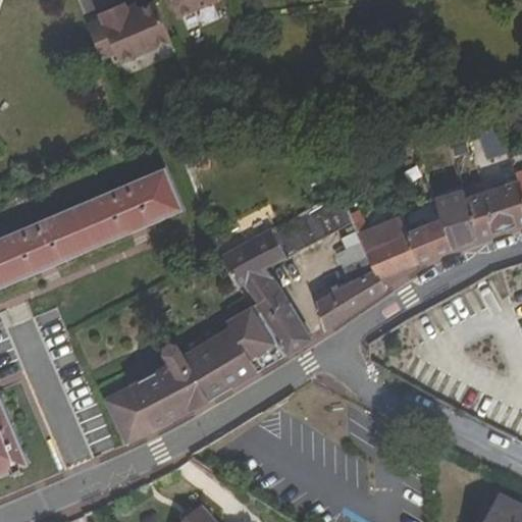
[(208,0),(170,0),(178,15),(208,0)]
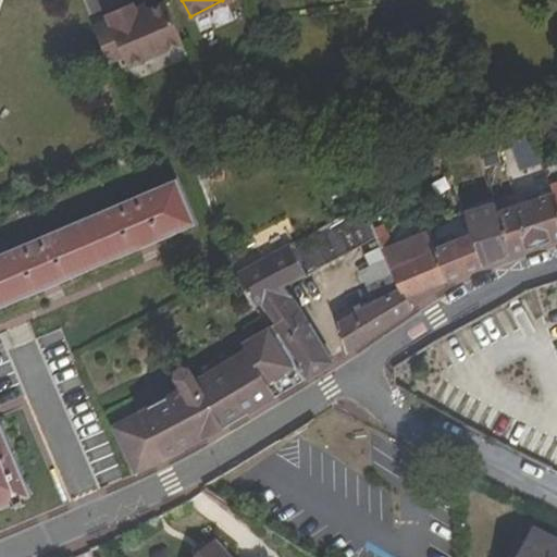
[(178,40),(164,4),(140,15),(138,9),(91,28),(109,70),(178,40)]
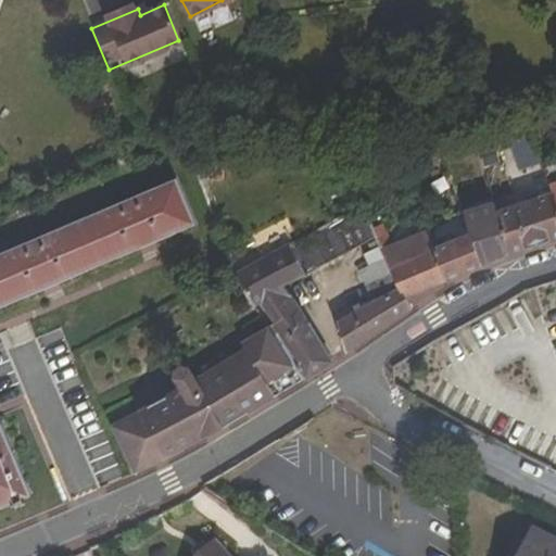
[(555,163),(547,138),(535,141),(553,191),(555,199),(555,163)]
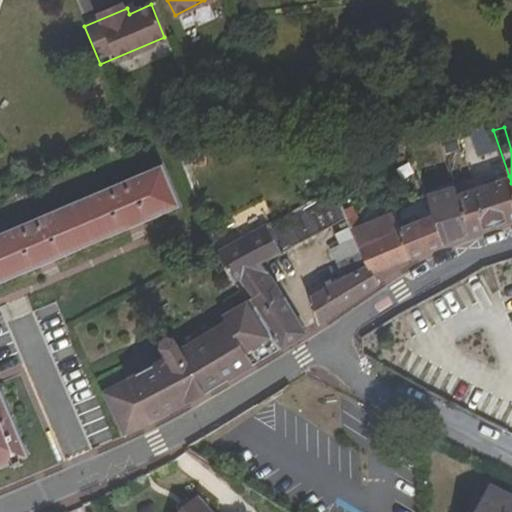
[(0,283),(181,206),(164,165),(0,235),(0,283)]
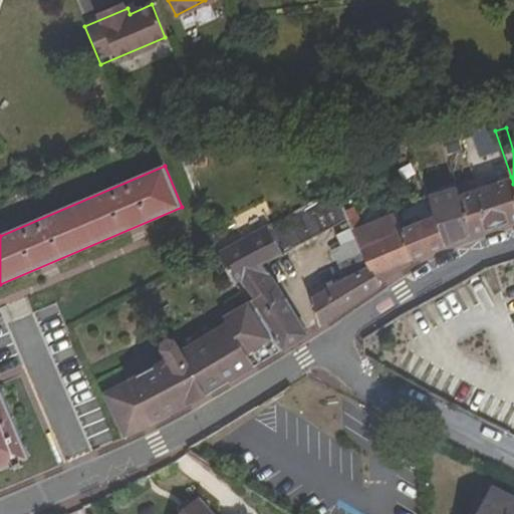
[(459,194),(472,238),(513,222),(513,184),(511,177),(459,194)]
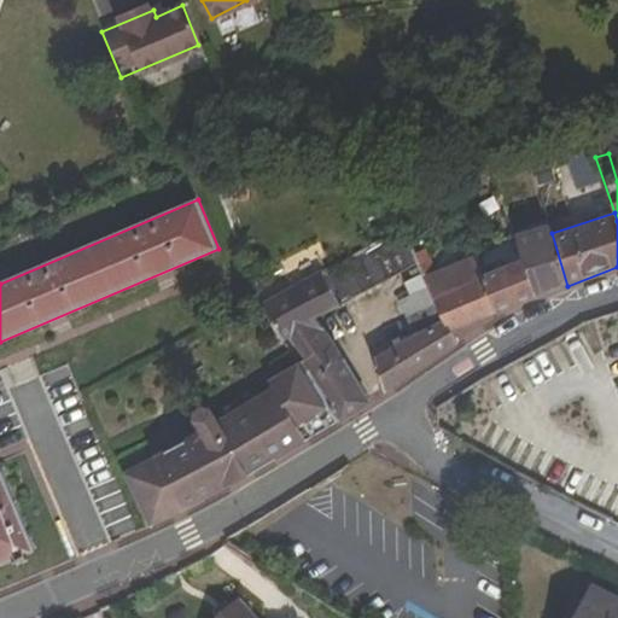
[(536,297),(567,286),(552,233),(551,225),(514,234),(523,258),(536,297)]
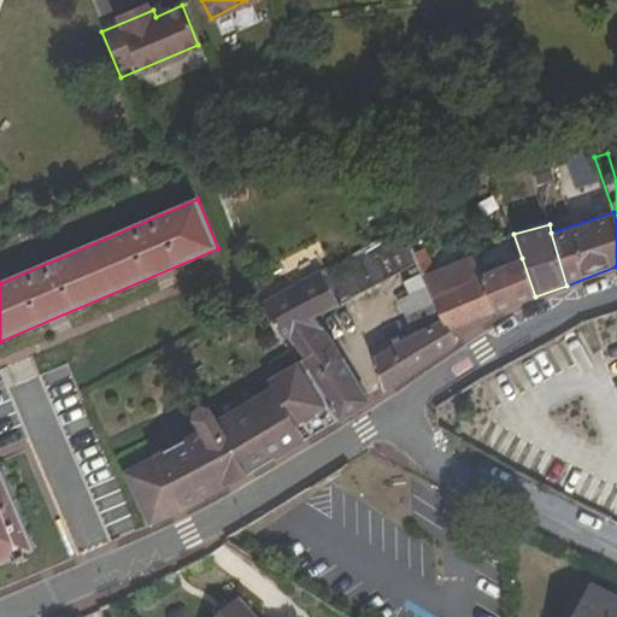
[(419,263),(403,229),(395,234),(263,303),(275,322),(339,422),(372,403),(318,317),(419,263)]
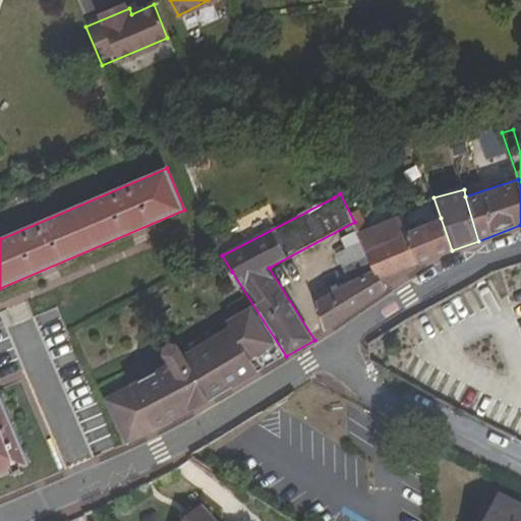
[(358,230),(377,273),(382,279),(420,263),(409,231),(404,216),(370,229),(361,211),(353,214),(356,221),(354,222),(358,230)]
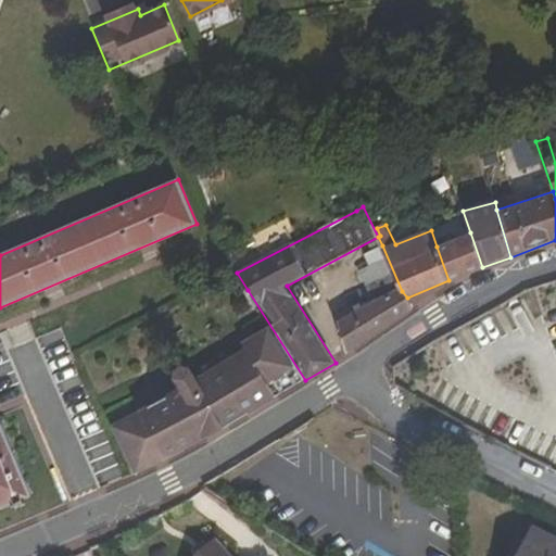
[(449,280),(482,267),(470,232),(437,247),(449,280)]
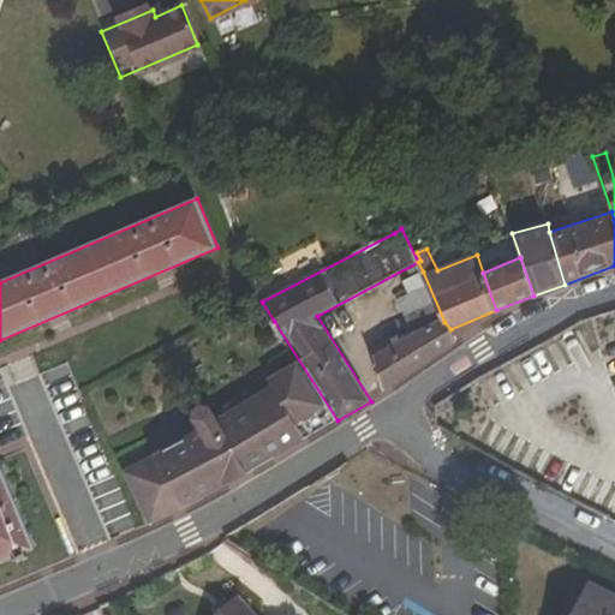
[(451,329),(445,322),(423,272),(402,282),(410,293),(399,299),(415,333),(375,354),(387,390),(458,342),(451,329)]
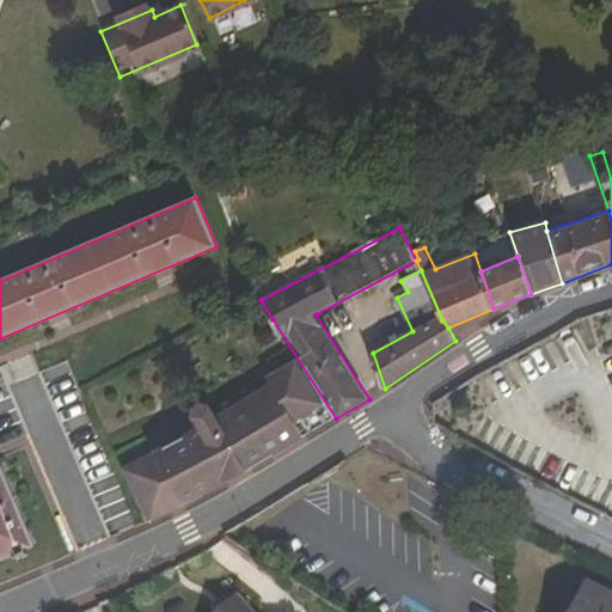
[(273,319),(250,334),(287,398),(228,432),(250,470),(336,418),(273,319)]
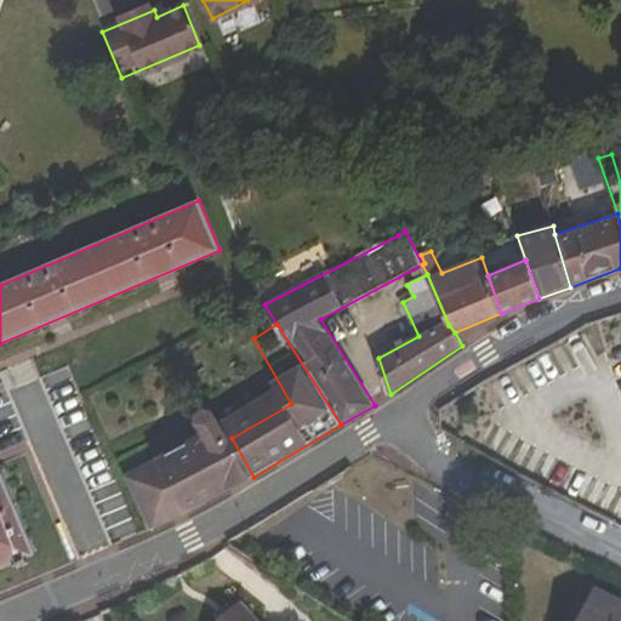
[(232,438),(291,404),(254,339),(194,375),(211,405),(199,411),(198,422),(204,433),(130,474),(157,528),(254,477),(232,438)]
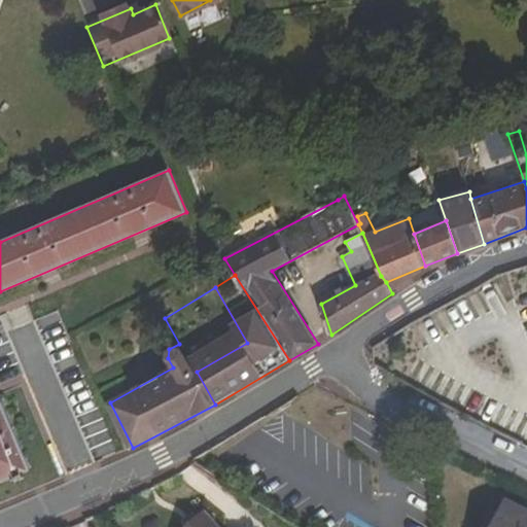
[(0,482),(30,470),(0,398),(0,482)]
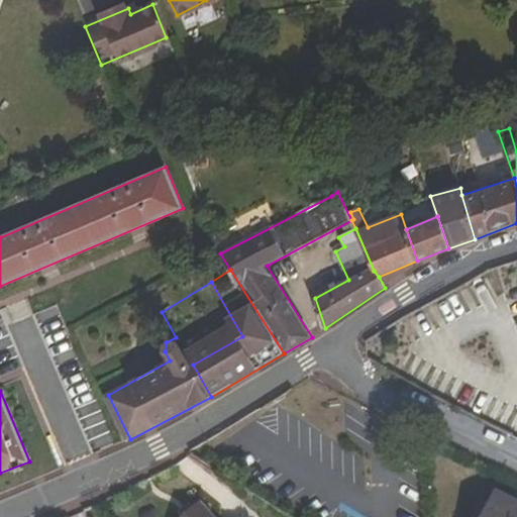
[(516,516),(516,502),(496,492),(491,503),(484,499),(474,516),(516,516)]
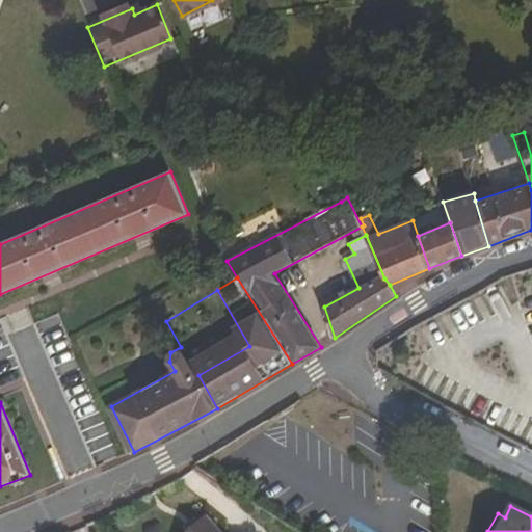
[(217,531),(205,517),(189,531),(217,531)]
